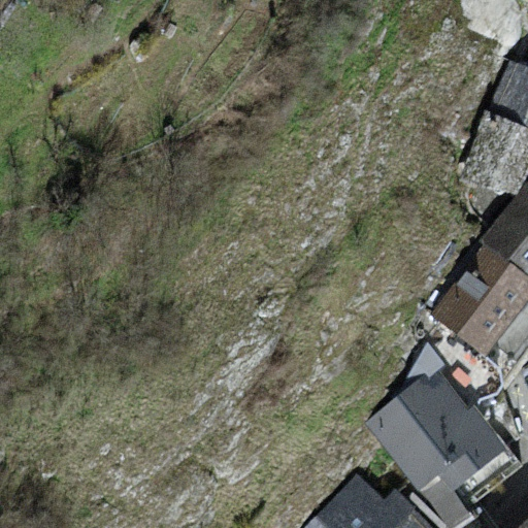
[(527,65),(509,58),(487,108),(527,125),(527,65)]
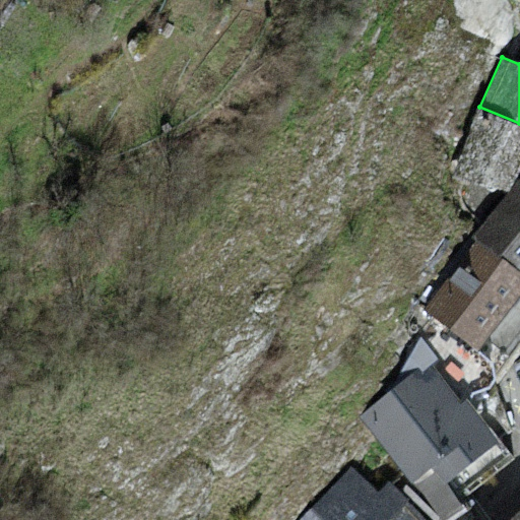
[(519,167),(519,123),(479,107),(452,178),(507,187),(516,175),(518,170),(519,167)]
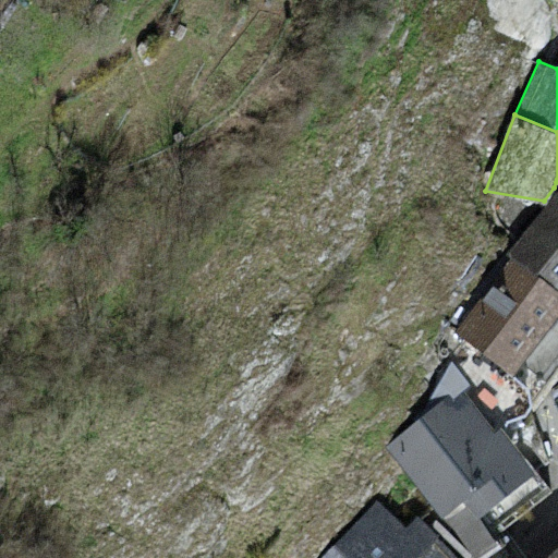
[(557,191),(554,187),(544,201),(508,252),(511,253),(557,284),(557,191)]
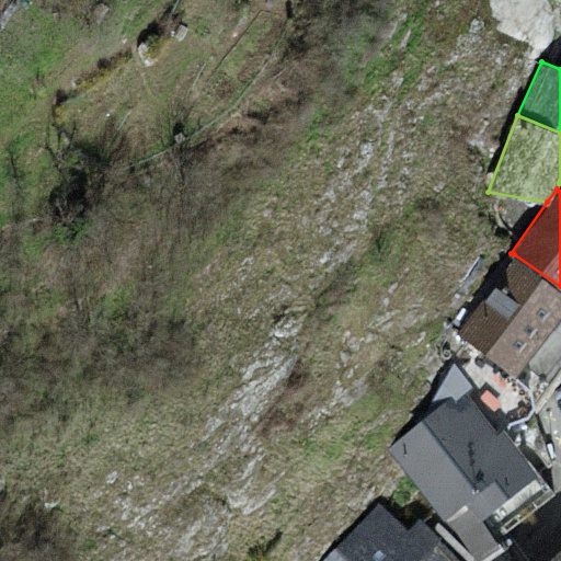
[(513,373),(560,305),(560,286),(514,254),(457,331),(513,373)]
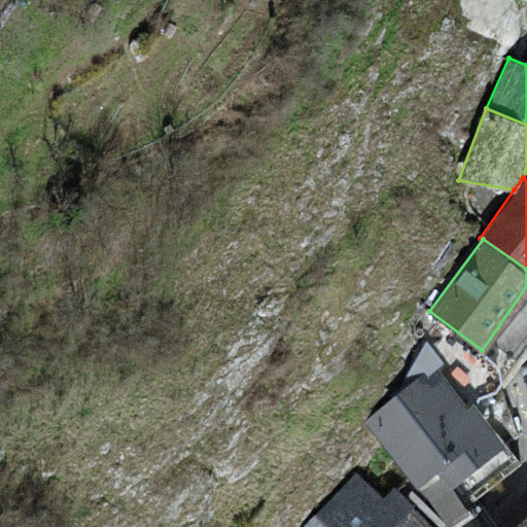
[(464,409),(431,366),(361,421),(416,490),(438,472),(451,489),(506,446),(472,402),(464,409)]
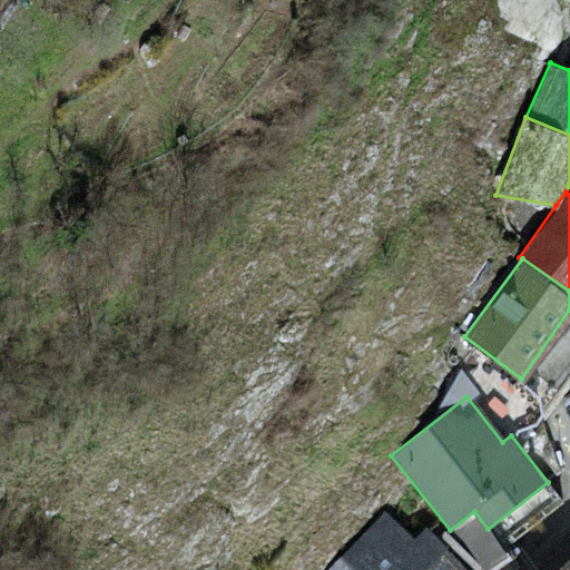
[(386,508),(330,569),(462,569),(424,530),(416,536),(386,508)]
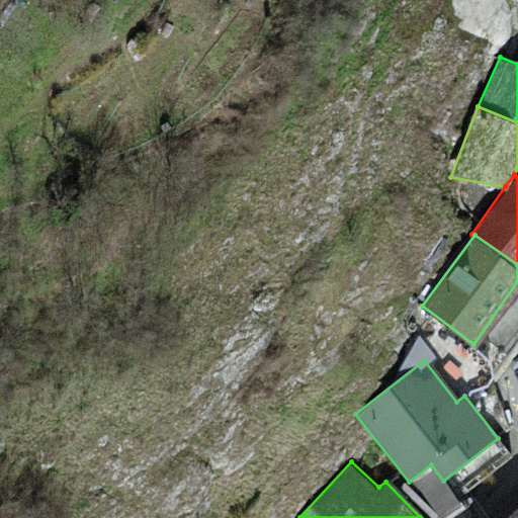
[(517,517),(517,507),(508,517),(517,517)]
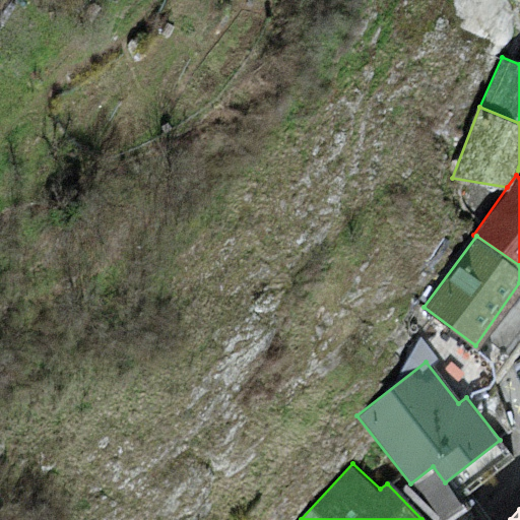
All buildings are outlined.
